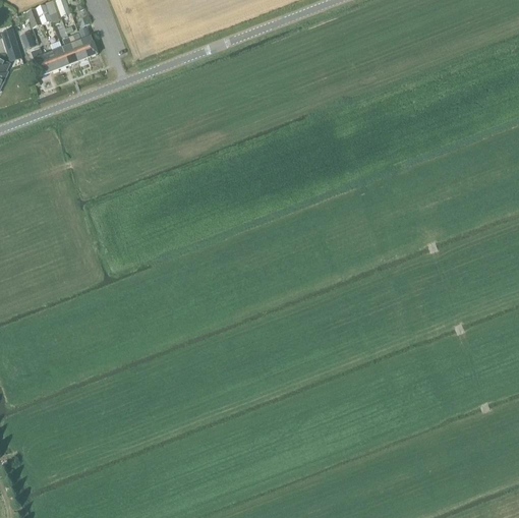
[(51,21),(60,18),(60,15),(54,0),(50,0),(43,2),(44,4),(50,20),(51,20),(51,21)]
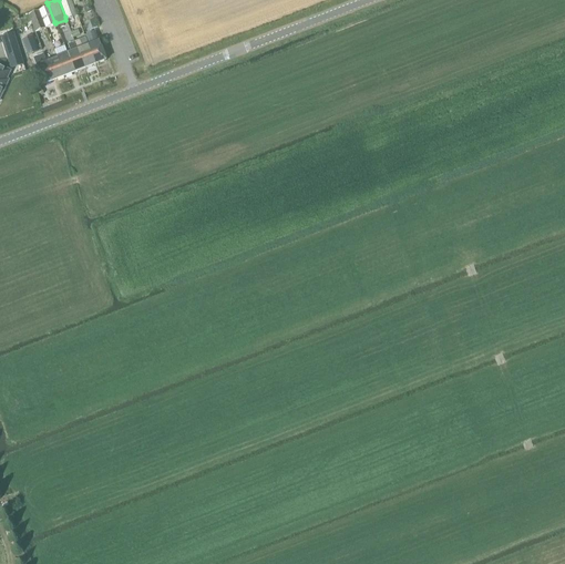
[(59,0),(65,17),(74,13),(69,0),(59,0)]
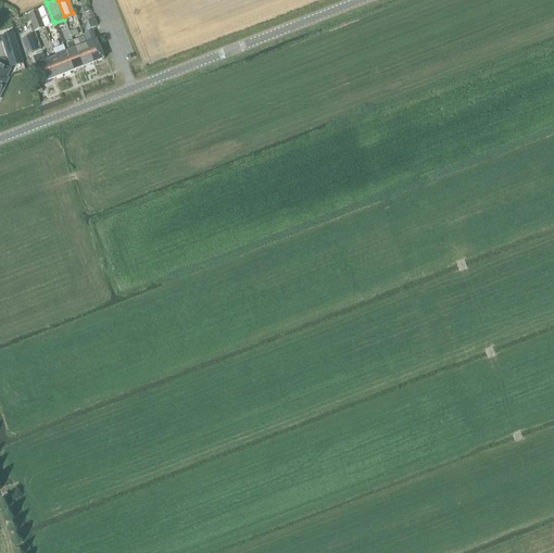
[(43,25),(53,22),(47,4),(37,8),(43,25)]
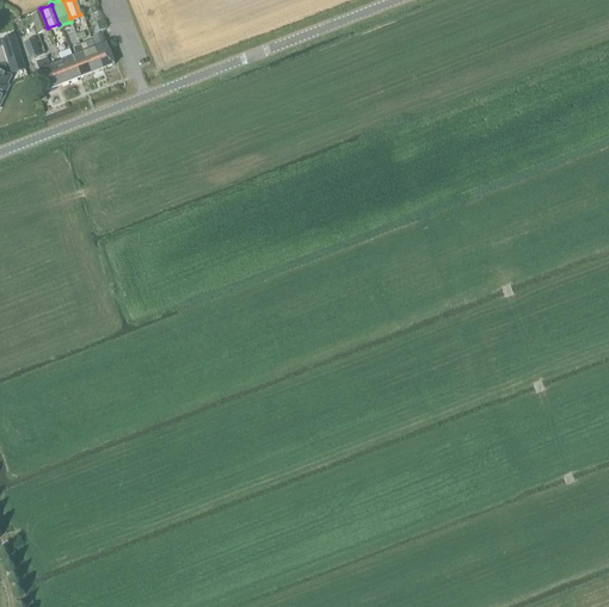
[(36,32),(48,28),(41,8),(29,13),(36,32)]
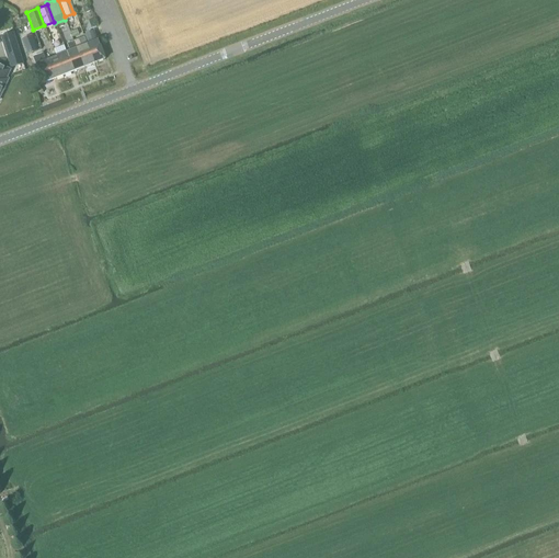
[(91,16),(83,20),(86,27),(94,24),(91,16)]
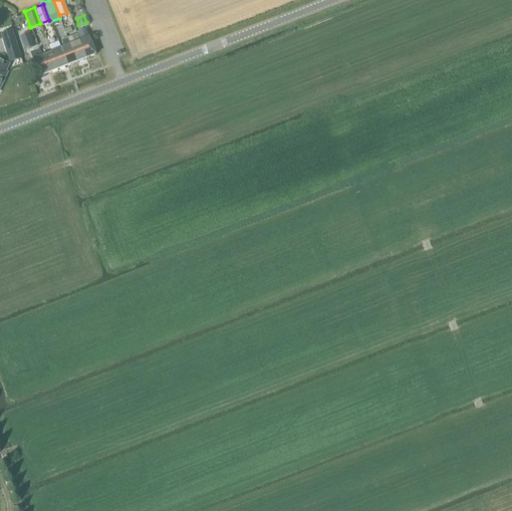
[(0,37),(7,57),(8,60),(20,56),(10,27),(0,30),(0,37)]
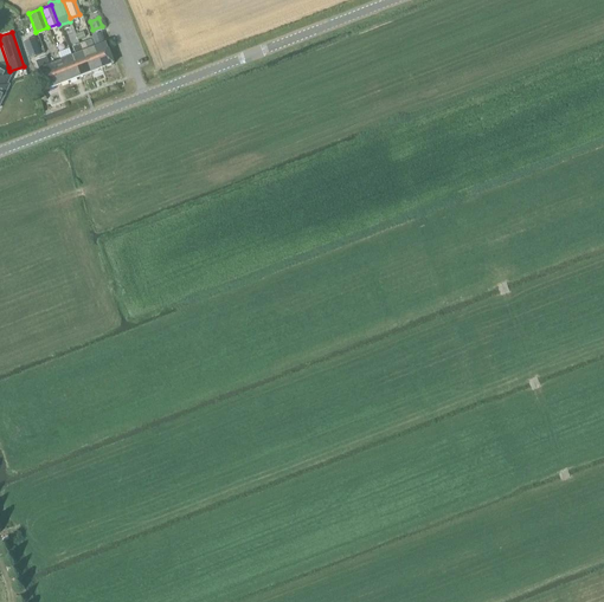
[(32,36),(21,39),(29,57),(38,52),(32,36)]
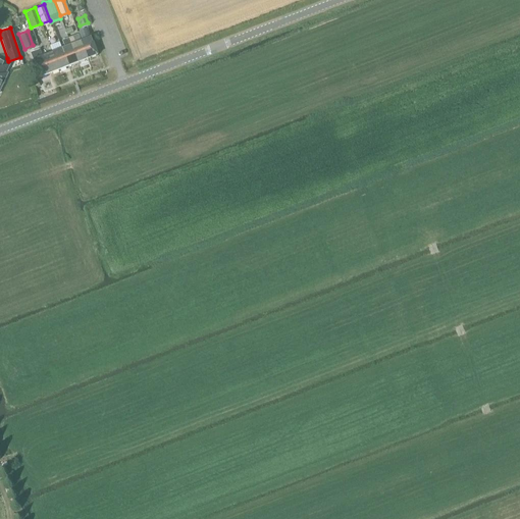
[(80,40),(87,57),(96,53),(88,33),(83,35),(85,38),(80,40)]
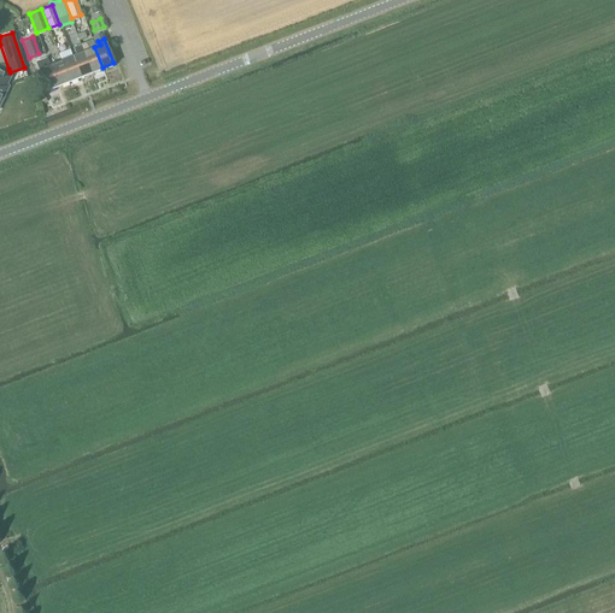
[(88,49),(85,40),(80,42),(92,71),(103,68),(94,47),(88,49)]
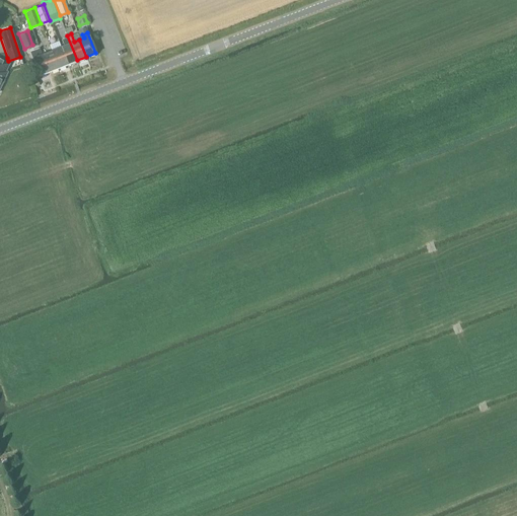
[(67,64),(77,60),(67,35),(61,39),(63,46),(60,47),(67,64)]
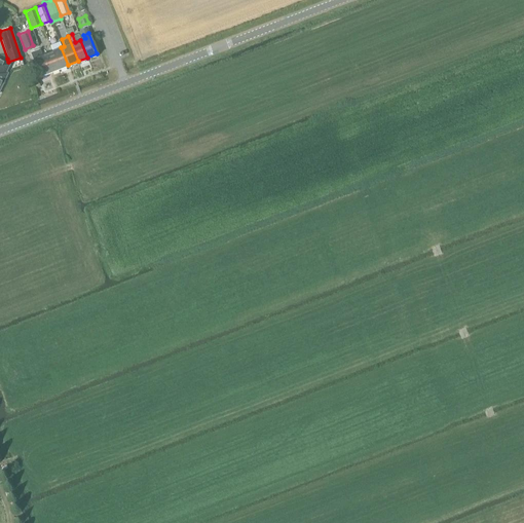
[(59,69),(68,65),(61,47),(51,51),(59,69)]
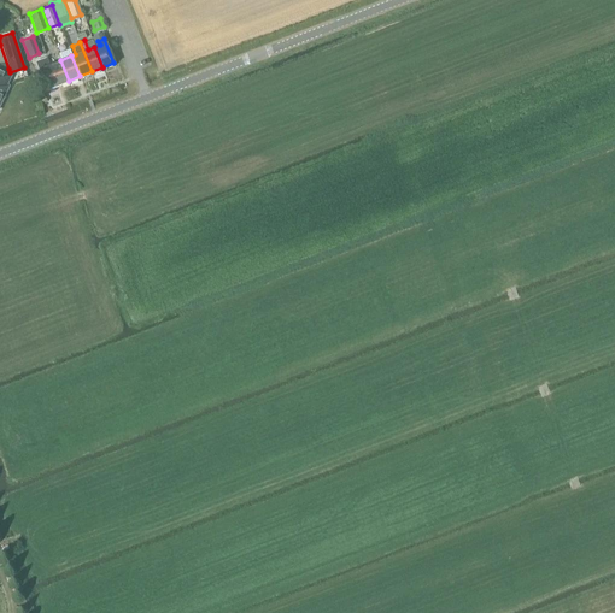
[(57,84),(69,81),(60,60),(50,64),(57,84)]
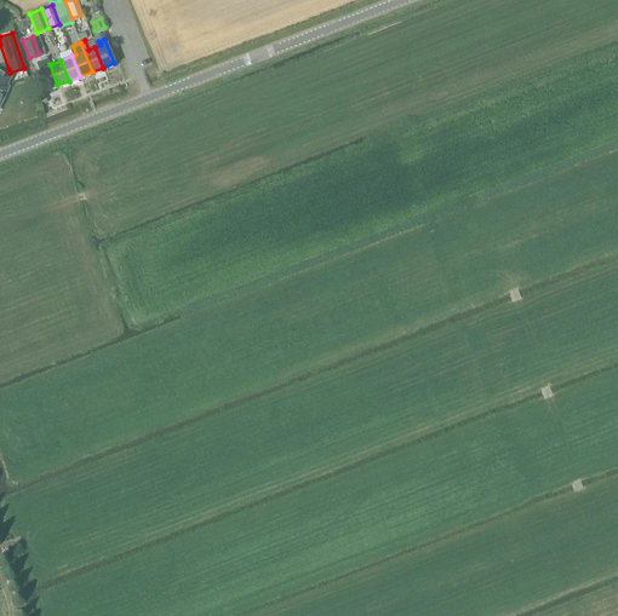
[(46,90),(57,85),(50,64),(38,69),(46,90)]
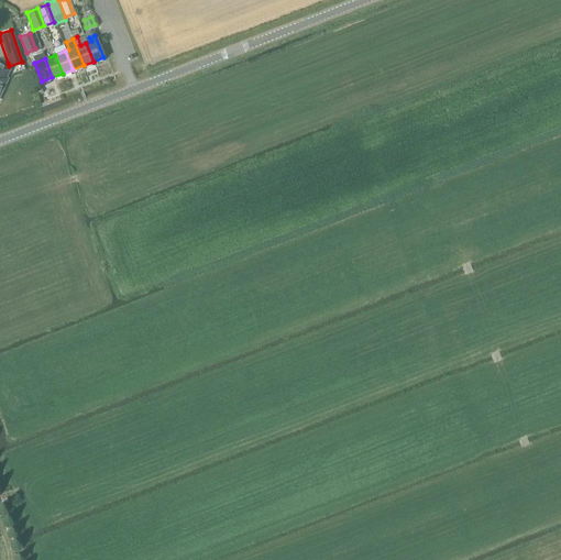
[(0,91),(8,76),(6,75),(9,69),(0,64),(0,91)]
